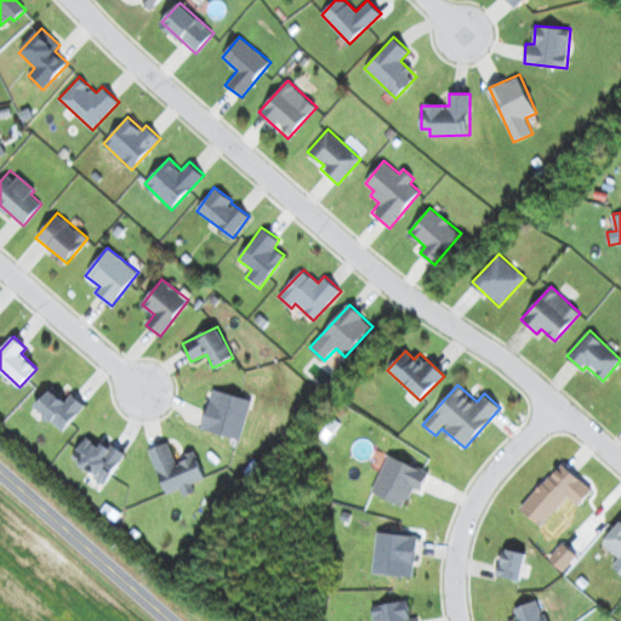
[(35,408),(64,431),(85,405),(72,393),(67,399),(52,387),(35,408)]
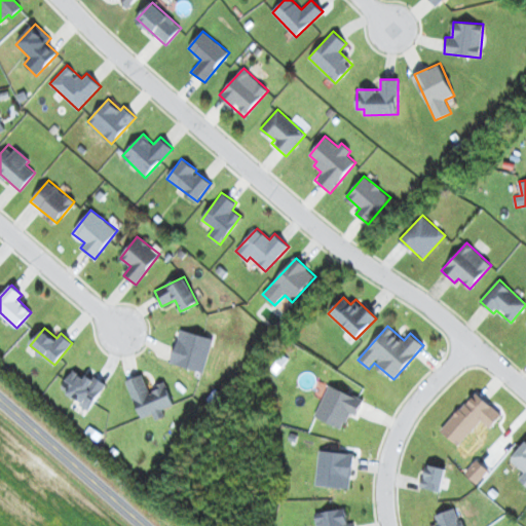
[(170,363),(203,372),(213,338),(179,329),(170,363)]
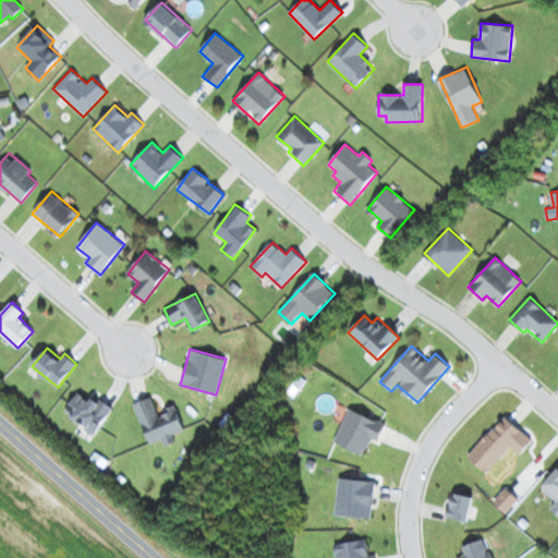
[(111,412),(81,389),(63,413),(93,436),(111,412)]
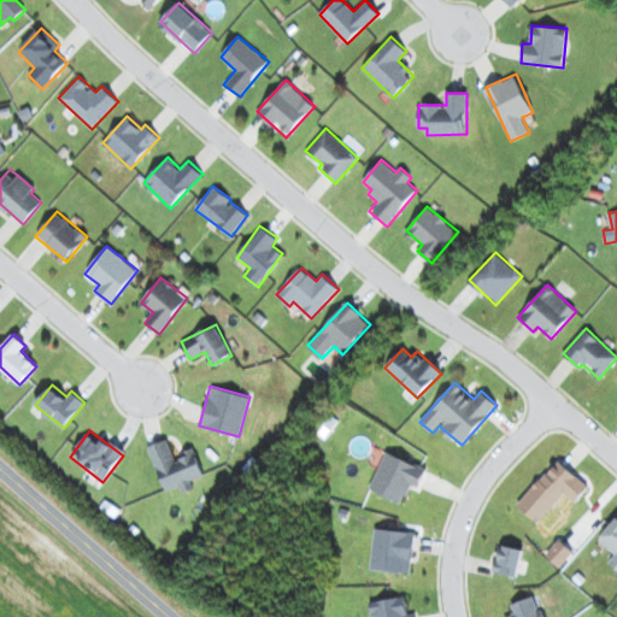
[(147,447),(165,492),(180,486),(182,493),(194,488),(192,481),(204,475),(194,450),(175,458),(166,439),(147,447)]
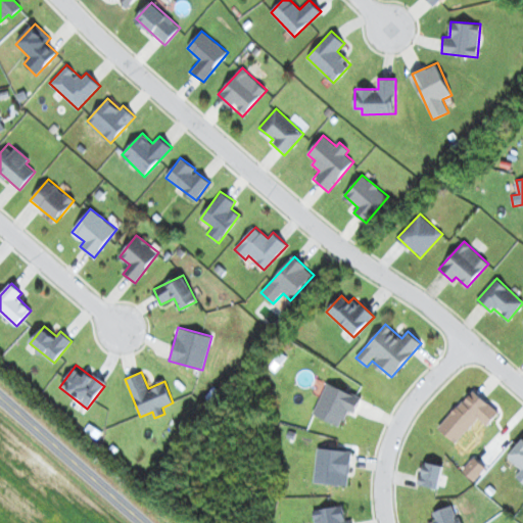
[(341,427),(348,411),(354,413),(362,397),(328,382),(314,415),(341,427)]
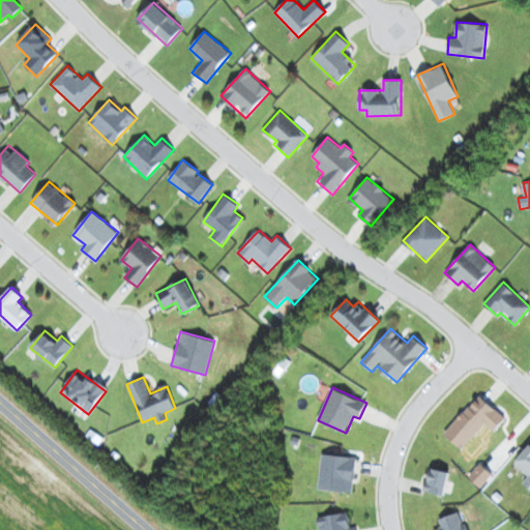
[(445,433),(462,449),(486,423),(494,431),(506,418),(480,394),(445,433)]
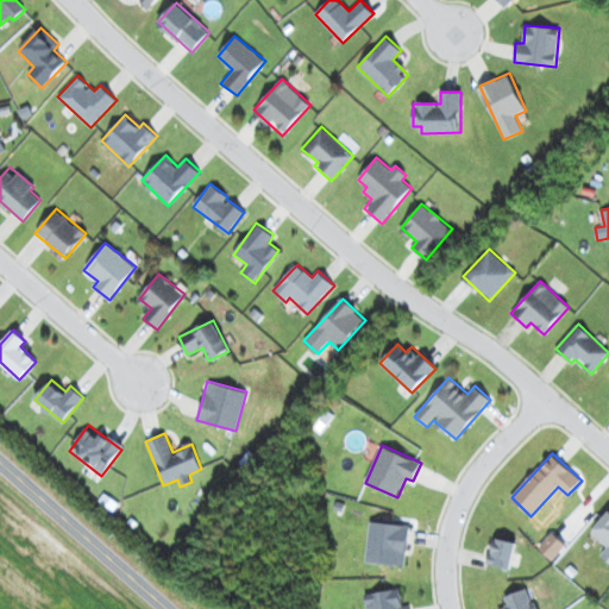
[(608,510),(591,533),(607,546),(601,554),(608,560),(608,510)]
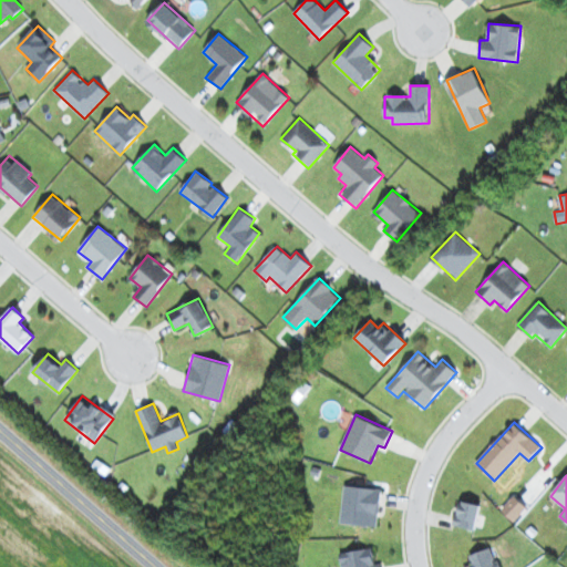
[(341,524),(379,526),(381,488),(343,486),(341,524)]
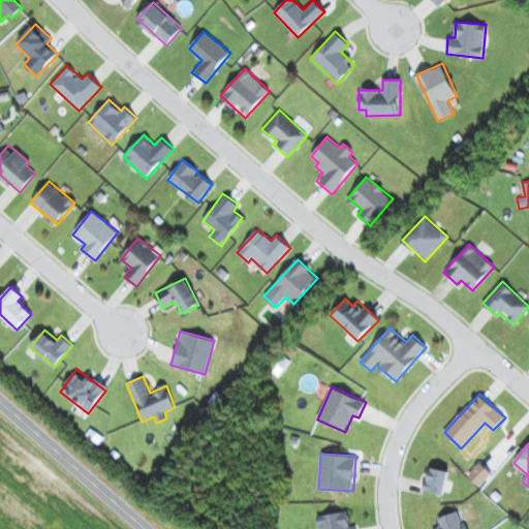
[(479,486),(492,473),(480,462),(468,475),(479,486)]
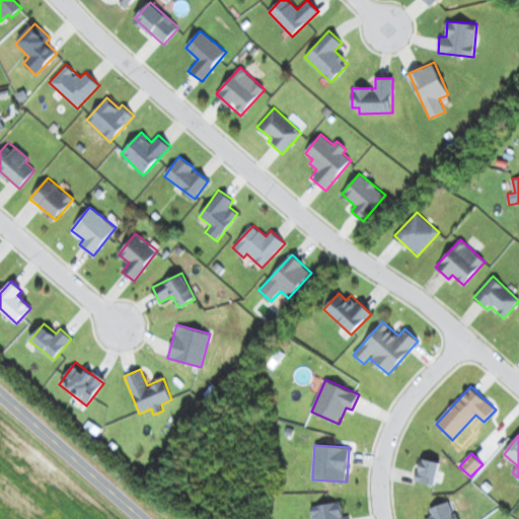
[(417,482),(436,485),(440,461),(420,458),(417,482)]
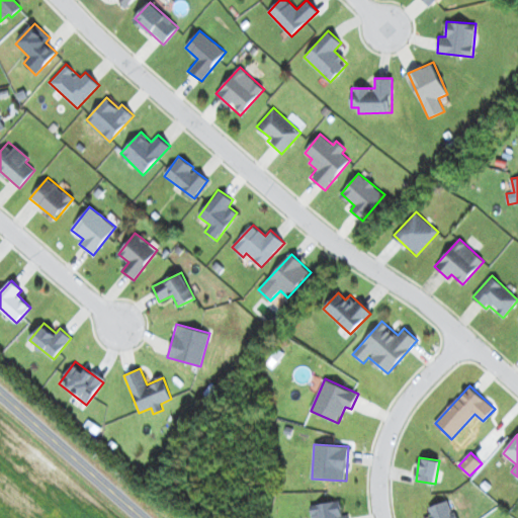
[(431,515),(423,517),(457,517),(455,512),(452,513),(447,500),(428,508),(431,515)]
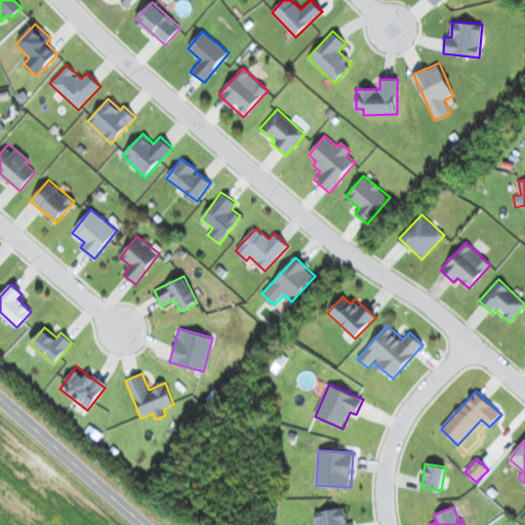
[(354,524),(354,522),(347,523),(346,508),(316,511),(317,524),(354,524)]
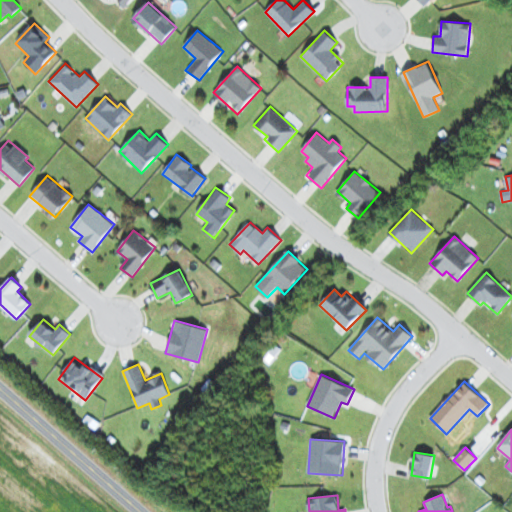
All buildings are outlined.
